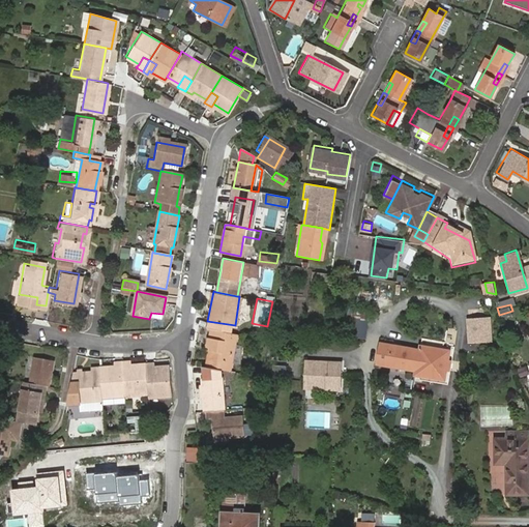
[(352,305),(350,331),(366,332),(369,306),(352,305)]
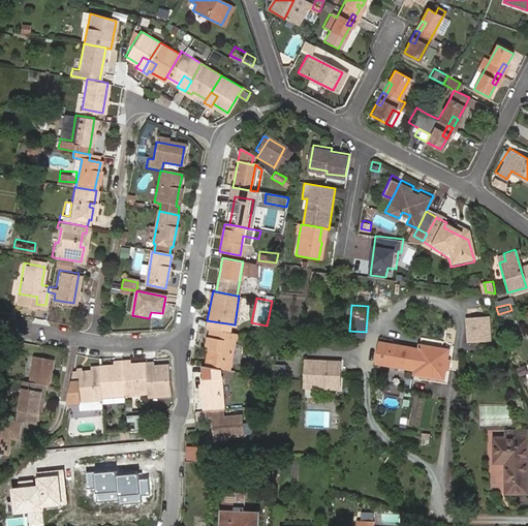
[(162,313),(151,312),(149,318),(161,320),(162,313)]
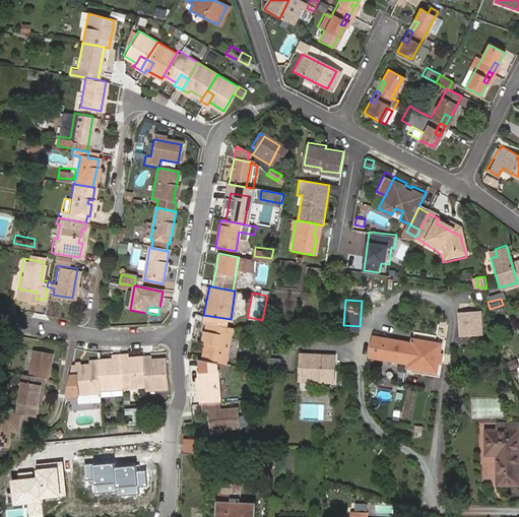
[(477,308),(460,308),(461,330),(478,329),(477,308)]
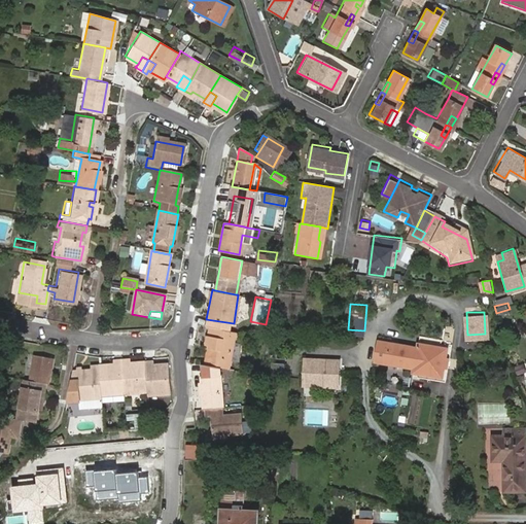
[(220,368),(229,369),(234,339),(230,339),(231,330),(212,326),(211,336),(207,335),(205,344),(207,345),(204,364),(220,368)]
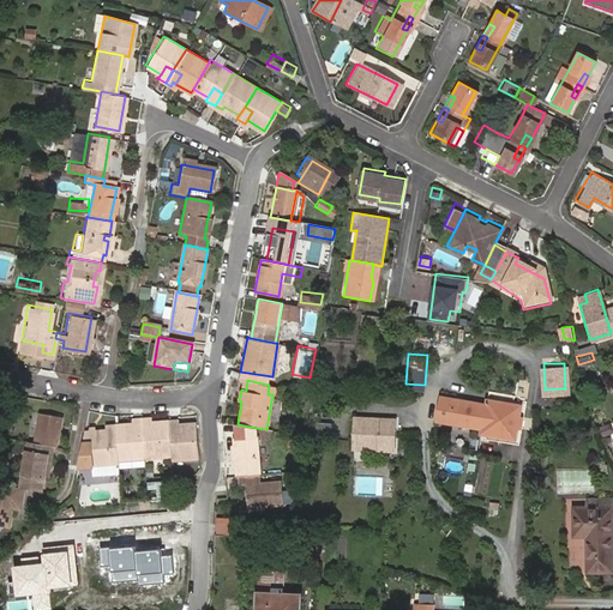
[(439,394),(436,418),(481,424),(485,400),(439,394)]
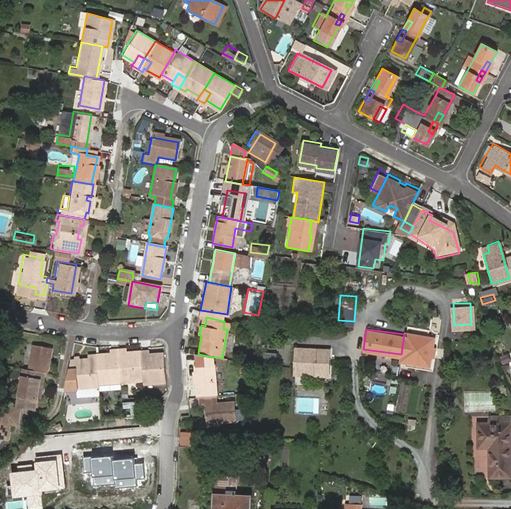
[(433,334),(405,330),(404,334),(401,354),(400,358),(429,362),(433,334)]
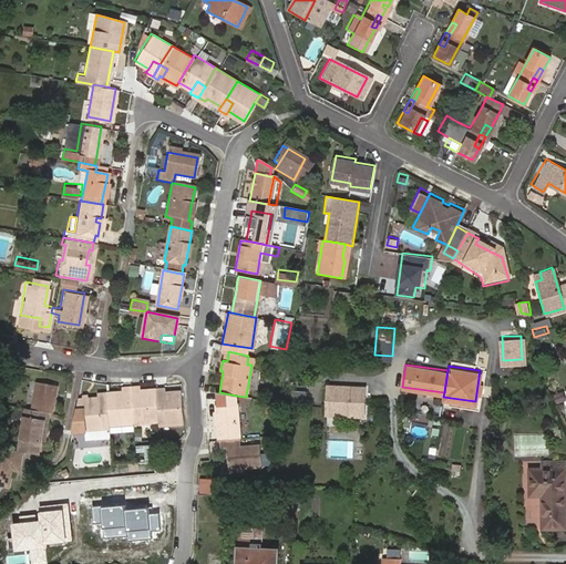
[(44,413),(47,413),(52,385),(32,381),(27,410),(44,413)]
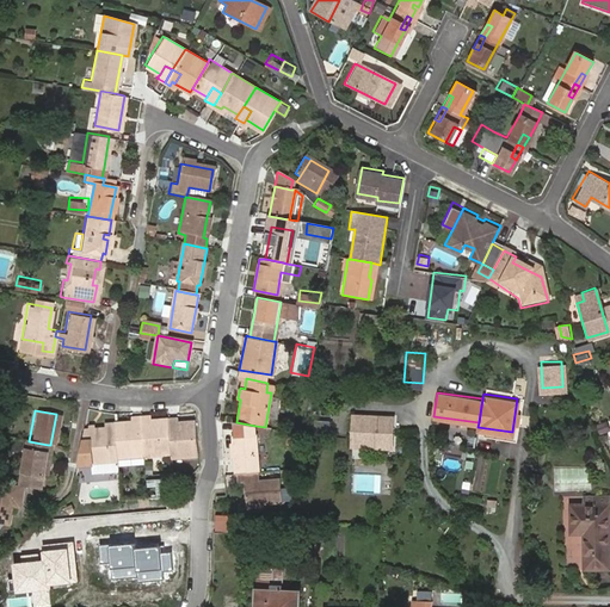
[(363,414),(352,414),(351,444),(362,444),(363,414)]
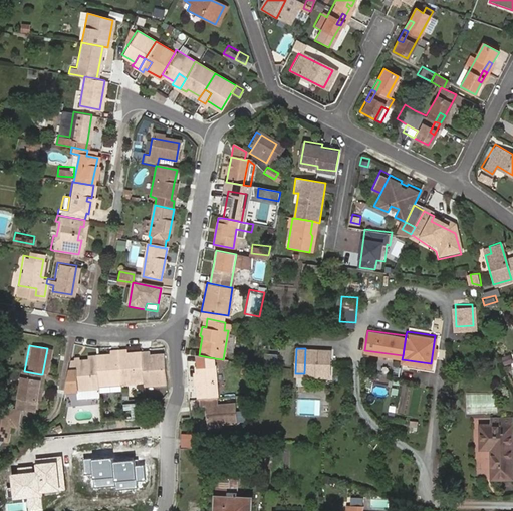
[(329,373),(330,348),(305,348),(304,373),(329,373)]
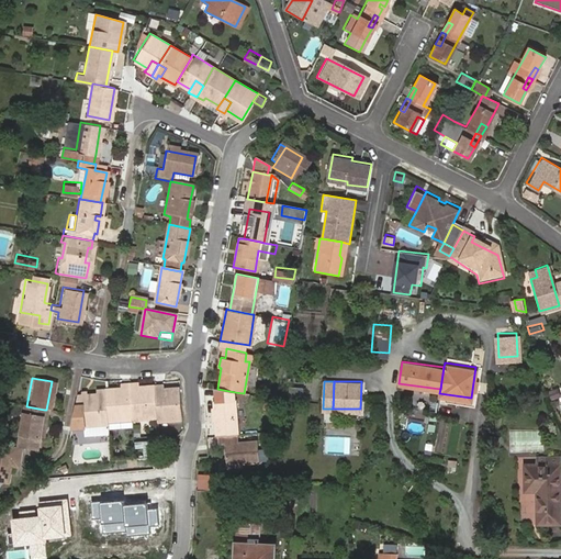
[(127,386),(130,398),(136,397),(136,389),(135,384),(127,386)]
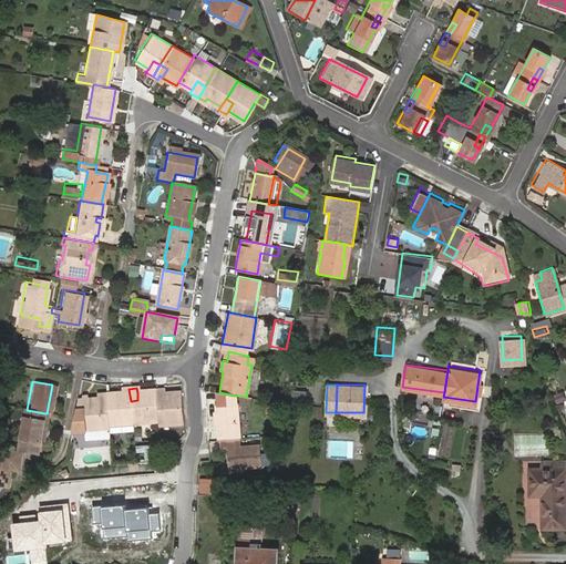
[(155,391),(156,404),(164,403),(164,395),(163,390),(155,391)]
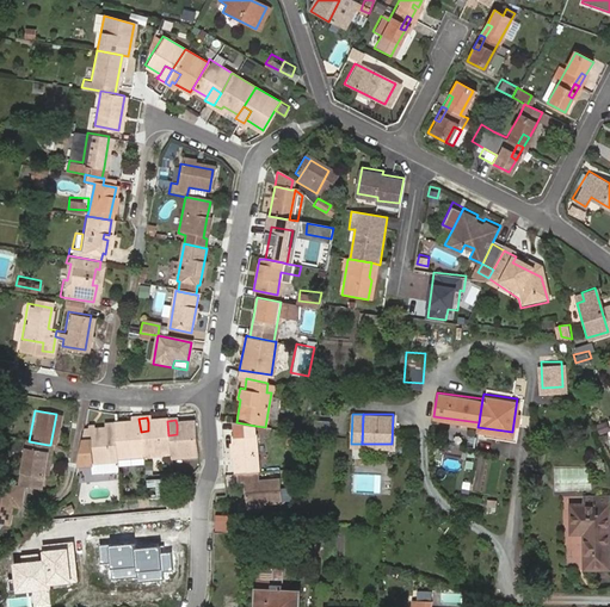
[(141,432),(142,457),(170,454),(168,435),(167,421),(148,422),(148,431),(141,432)]
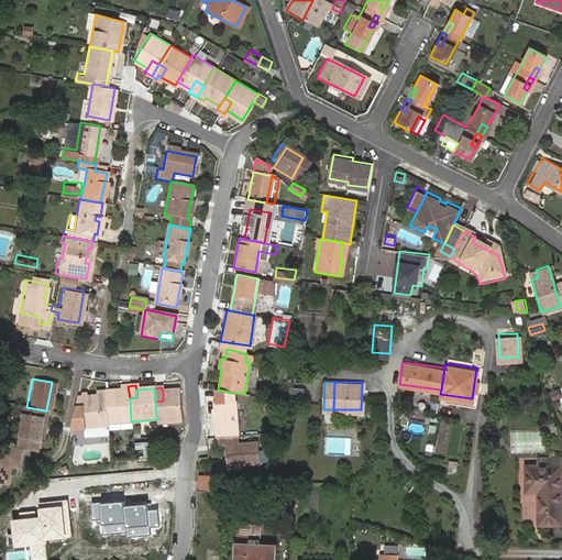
[(156,419),(157,424),(182,421),(178,390),(163,392),(163,401),(155,402),(156,419)]
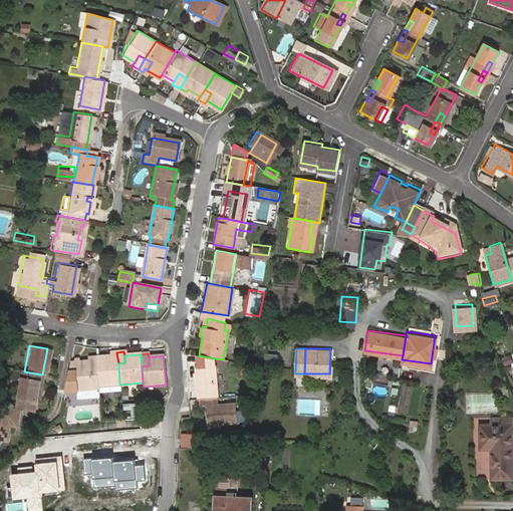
[(217,397),(215,358),(199,355),(197,355),(198,366),(195,366),(197,380),(200,379),(200,385),(197,385),(199,399),(211,398),(217,397)]
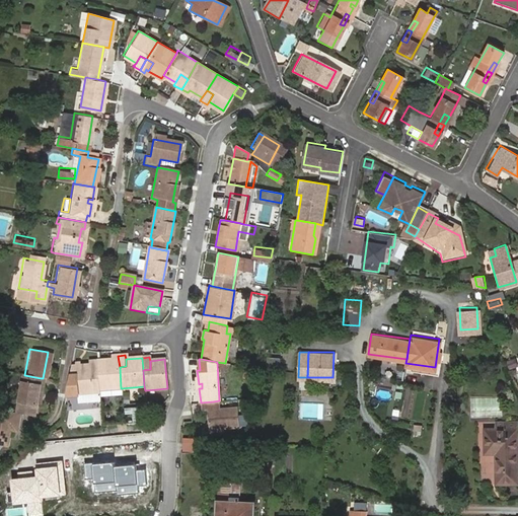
[(96,361),(98,390),(121,388),(120,367),(113,368),(112,360),(96,361)]
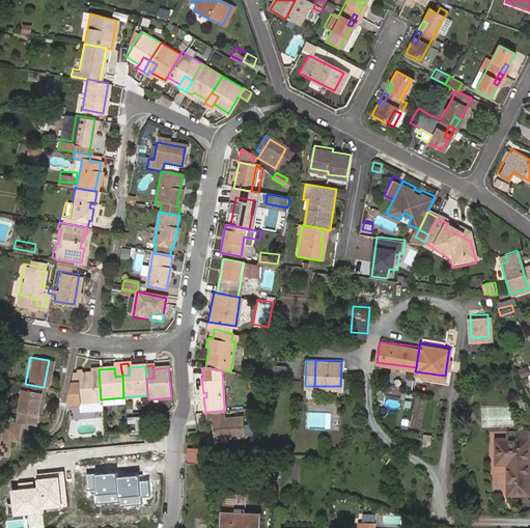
[(78,405),(102,403),(101,399),(99,369),(90,370),(90,374),(72,376),(66,406),(78,405)]
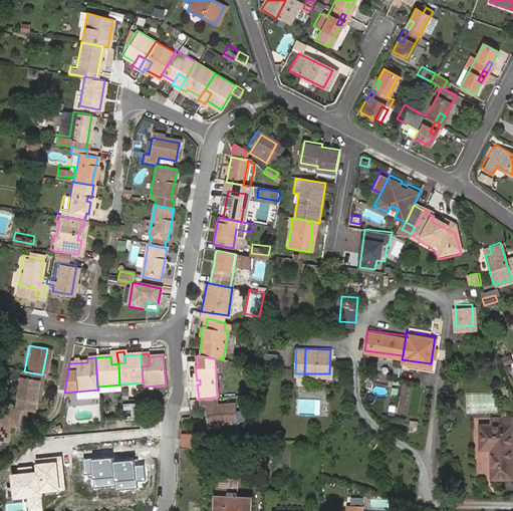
[(24,371),(19,370),(12,408),(14,409),(29,411),(35,381),(39,382),(40,374),(24,371)]
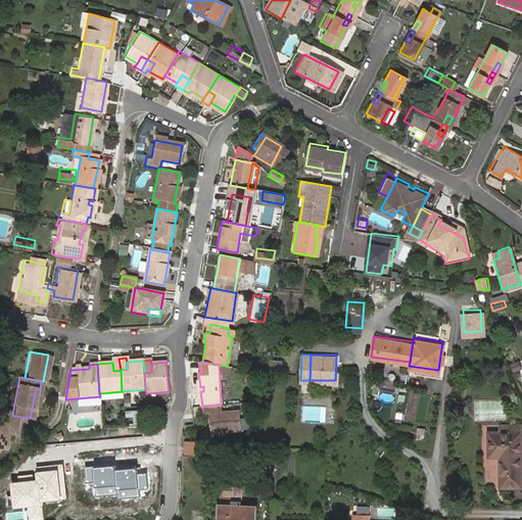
[(406,411),(425,412),(426,389),(407,388),(406,411)]
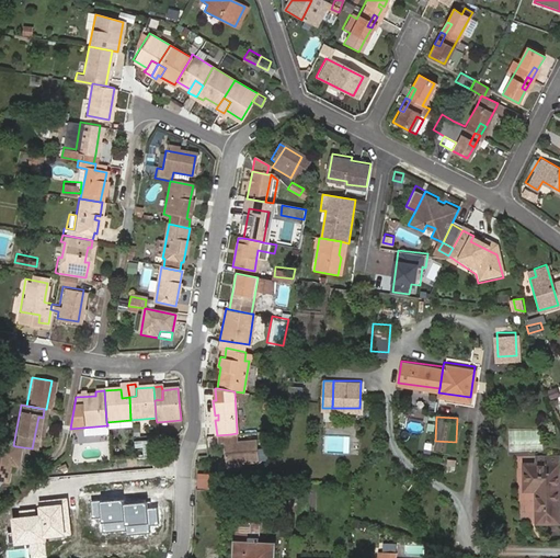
[(107,425),(82,428),(83,437),(107,435),(107,425)]
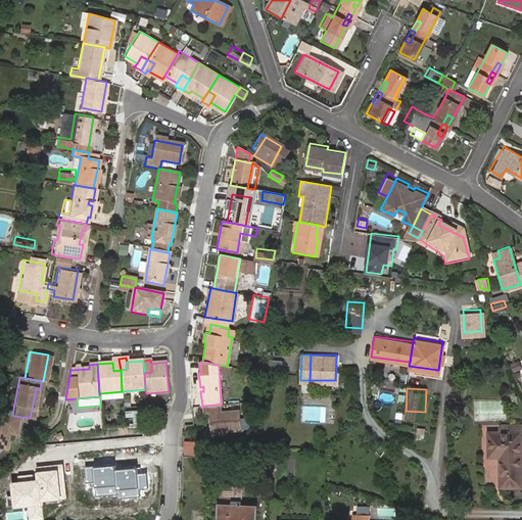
[(222,412),(221,404),(215,405),(202,406),(203,414),(207,414),(209,432),(241,429),(239,411),(222,412)]
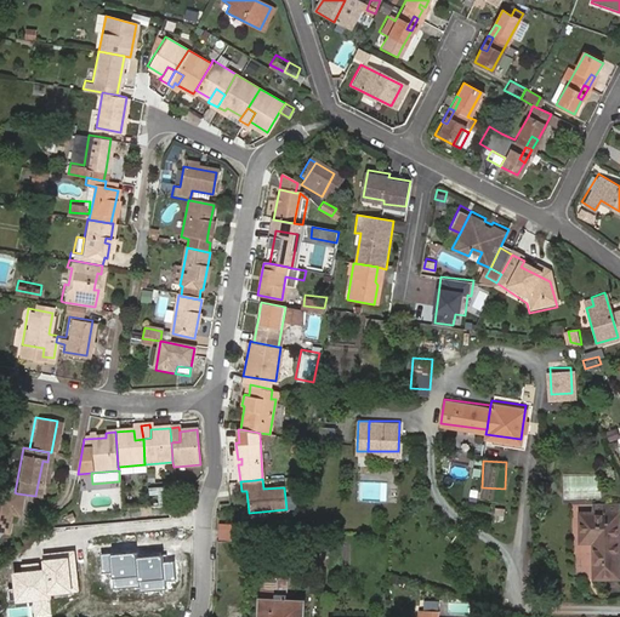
[(152,484),(153,502),(170,501),(169,483),(152,484)]
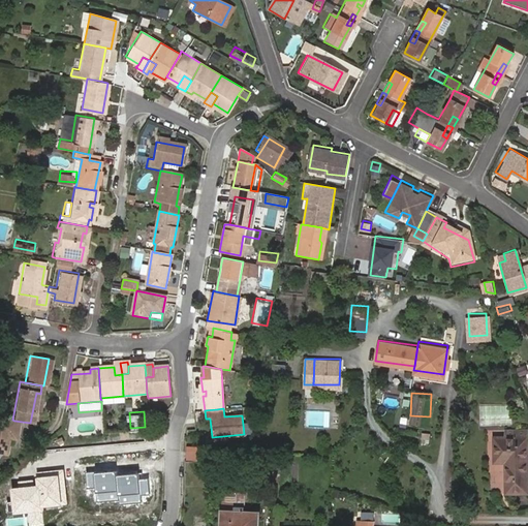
[(12,420),(0,416),(0,453),(2,454),(5,437),(11,438),(14,421),(12,420)]
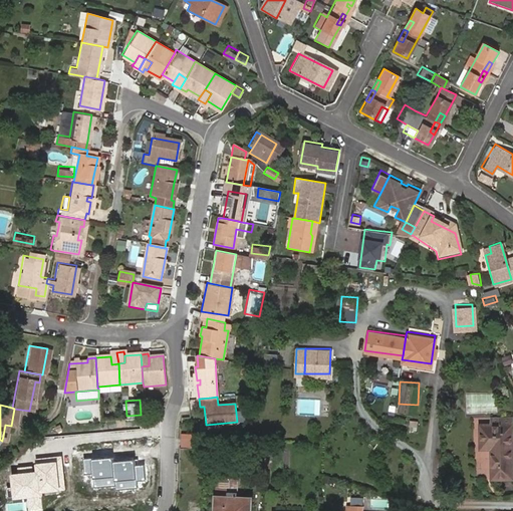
[(410,418),(410,428),(418,428),(418,418),(410,418)]
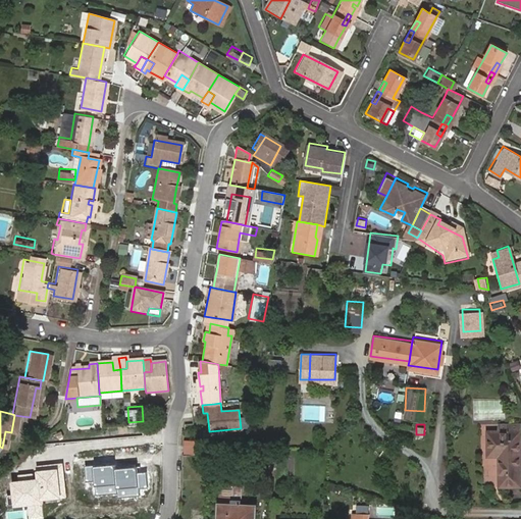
[(520,479),(515,425),(493,427),(482,428),(484,452),(496,451),(498,480),(520,479)]
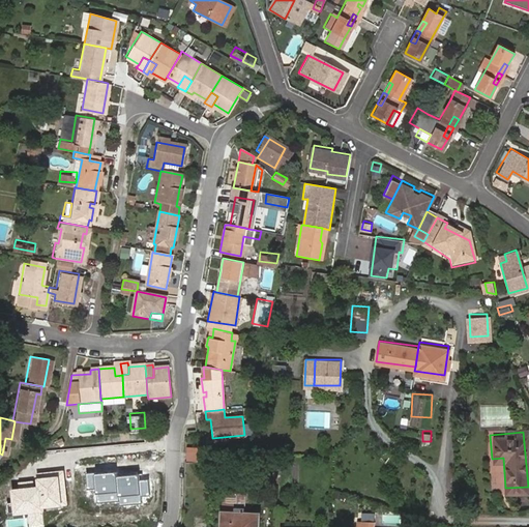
[(38,482),(11,486),(15,511),(27,509),(29,524),(45,522),(42,506),(68,503),(64,466),(36,469),(38,482)]
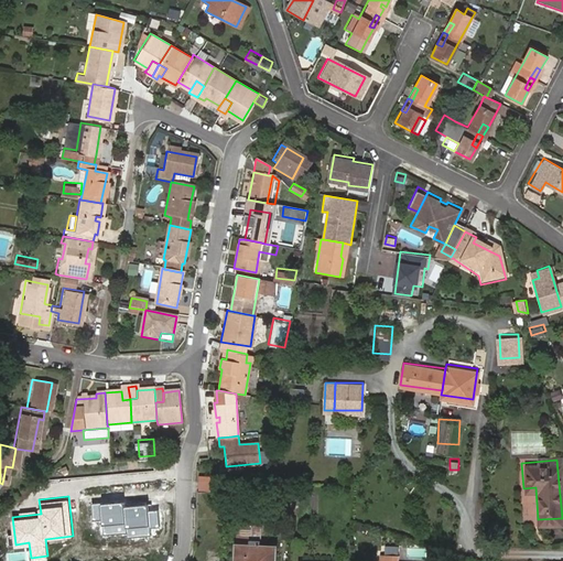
[(147,497),(91,502),(93,517),(104,516),(106,537),(161,532),(160,507),(148,508),(147,497)]
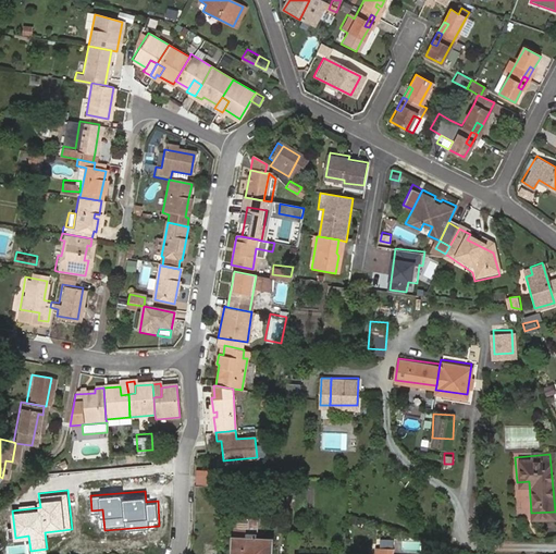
[(235,537),(234,553),(273,553),(275,539),(259,538),(259,533),(249,533),(249,538),(235,537)]
